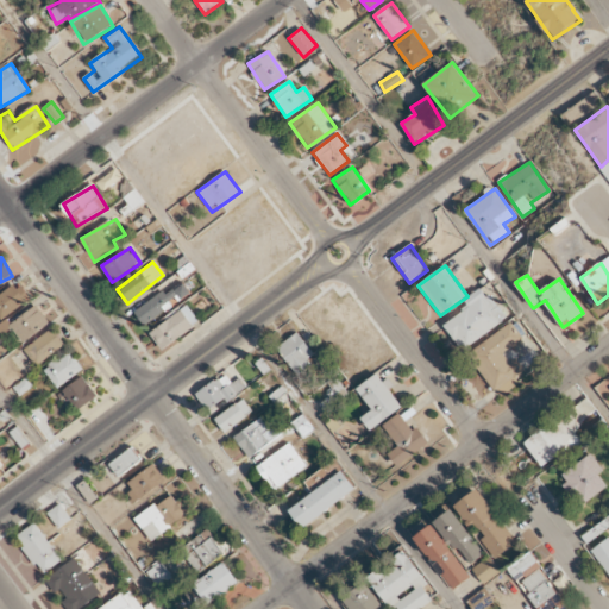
[(190,293),(181,280),(136,313),(145,326),(190,293)]
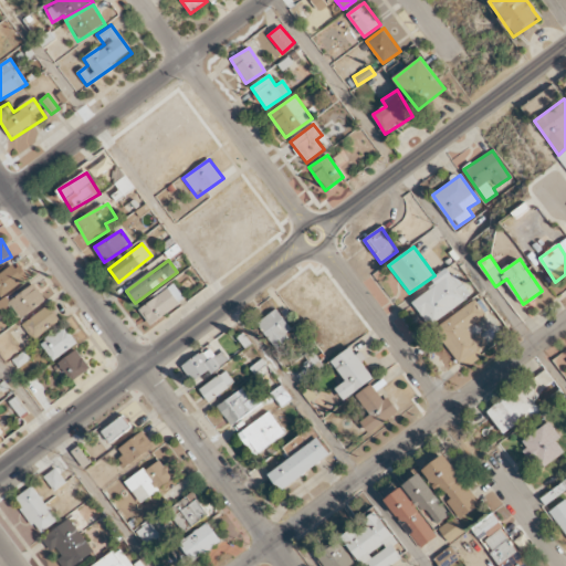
[(16,262),(0,273),(0,295),(1,297),(28,279),(16,262)]
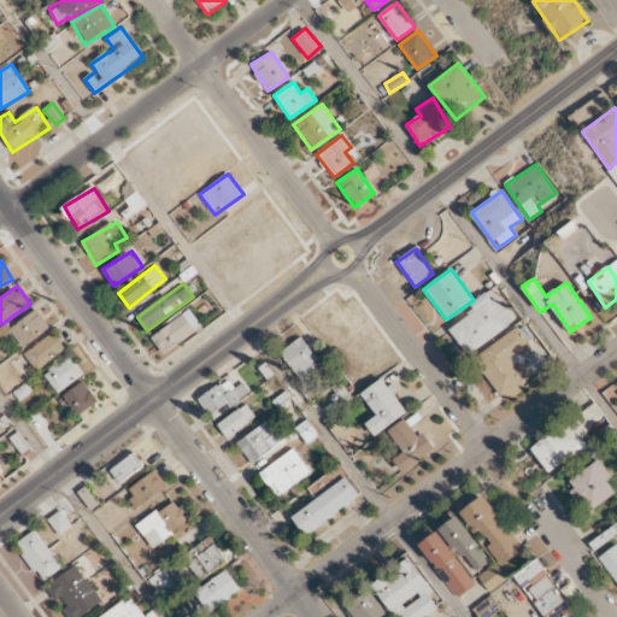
[(475,311),(450,329),(466,354),(511,323),(488,291),(469,304),(475,311)]
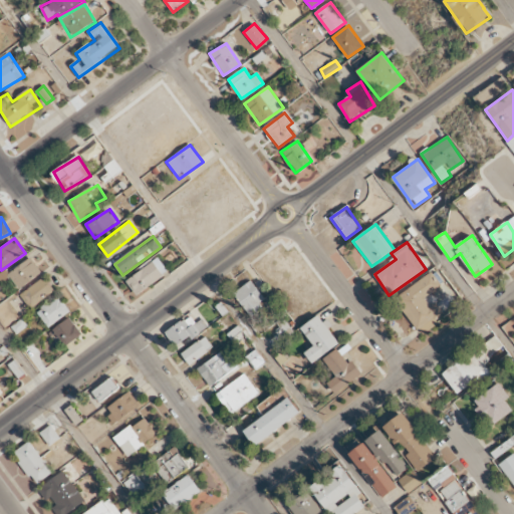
[(126,281),(137,295),(169,271),(158,257),(126,281)]
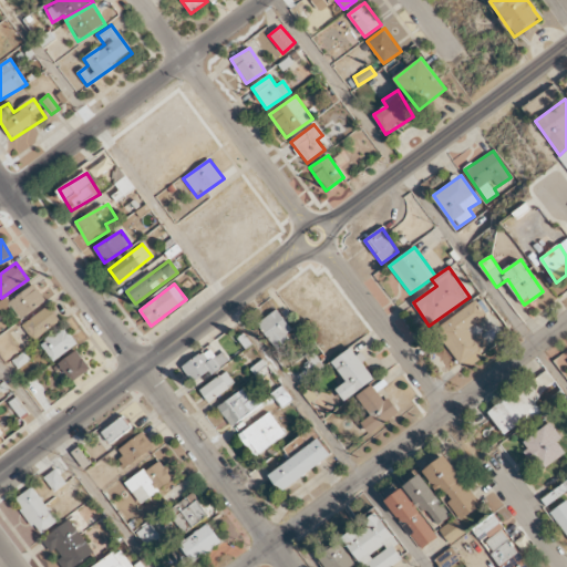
[(7,297),(0,301),(0,316),(13,308),(21,319),(47,302),(34,285),(10,301),(7,297)]
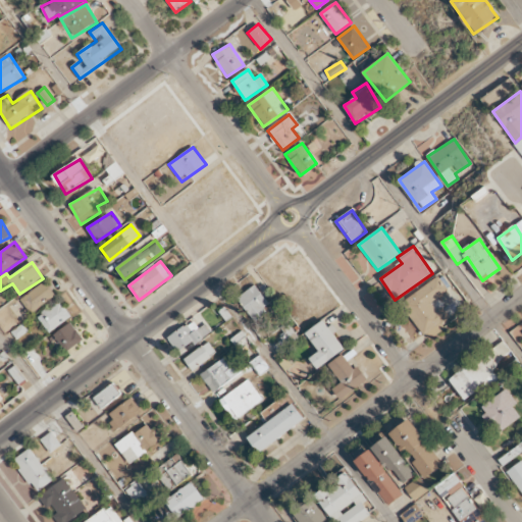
[(447,291),(437,276),(400,302),(422,334),(449,317),(441,307),(436,310),(430,302),(447,291)]
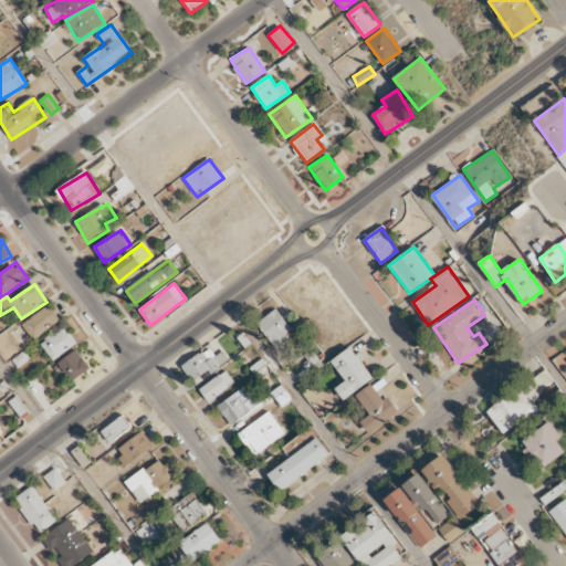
[(33,339),(61,321),(50,305),(22,324),(33,339)]
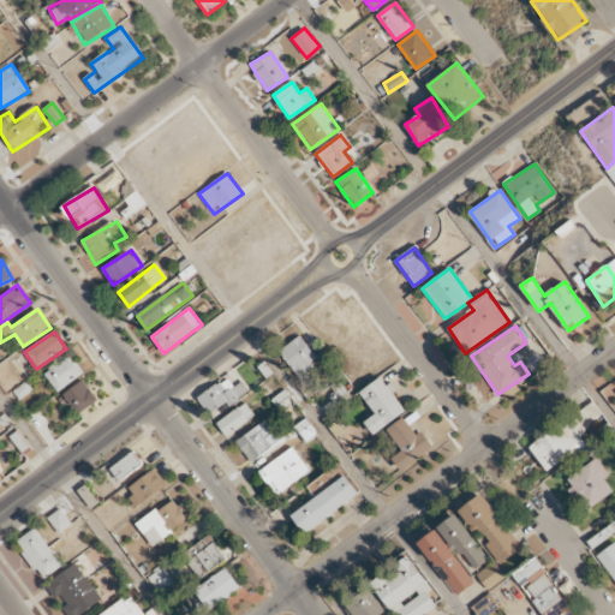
[(314,370),(309,363),(316,359),(302,335),(281,347),(299,378),(314,370)]
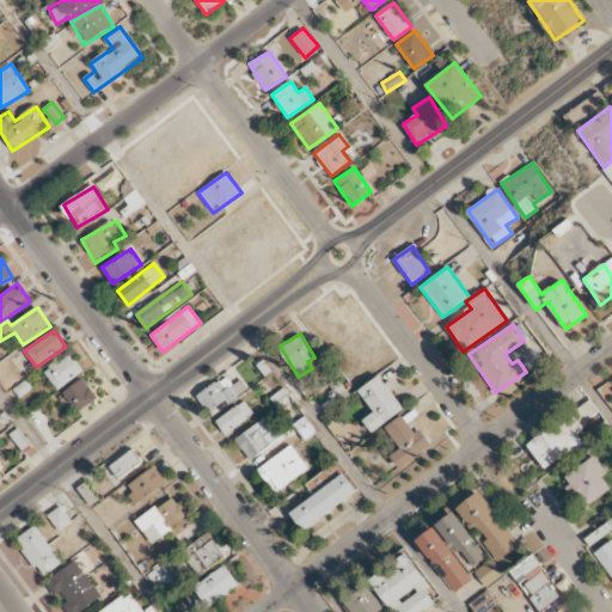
[(44,369),(56,390),(84,372),(71,353),(44,369)]
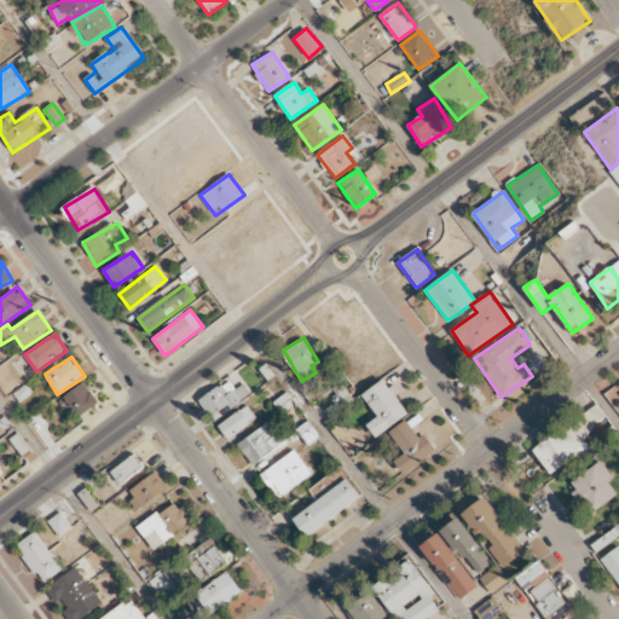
[(377,417),(366,424),(376,437),(410,414),(386,379),(362,394),(377,417)]
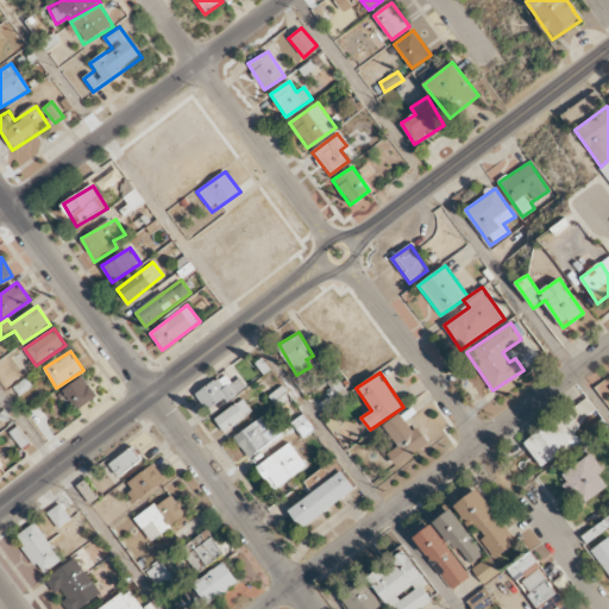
[(98,396),(83,376),(62,390),(76,410),(98,396)]
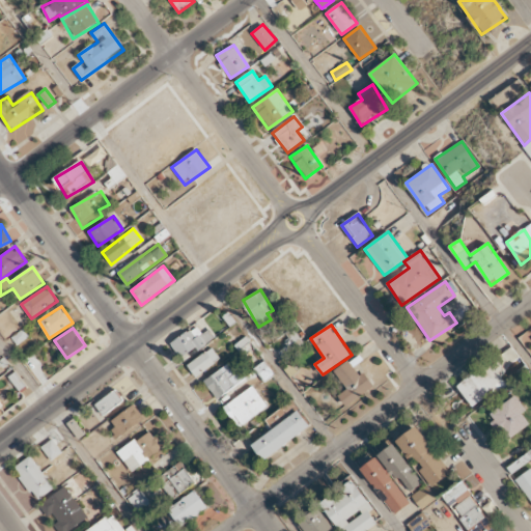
[(173,338),(179,357),(216,343),(211,329),(200,333),(199,329),(173,338)]
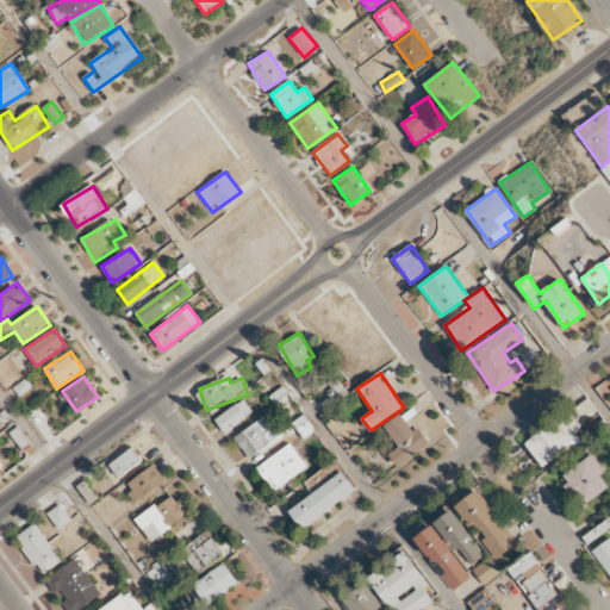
[(521,384),(517,378),(497,390),(500,397),(521,384)]
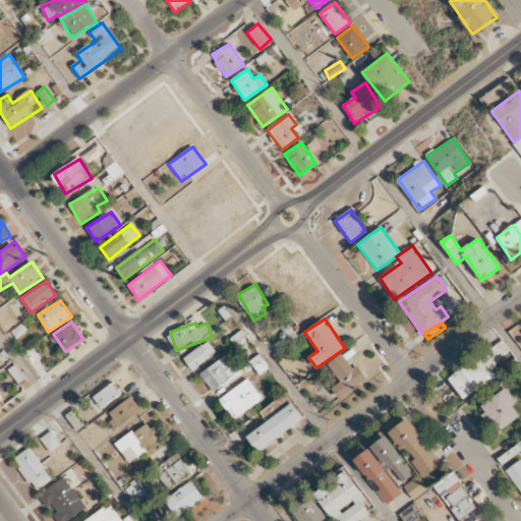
[(281,328),(284,334),(276,338),(281,347),(297,338),(290,324),(281,328)]
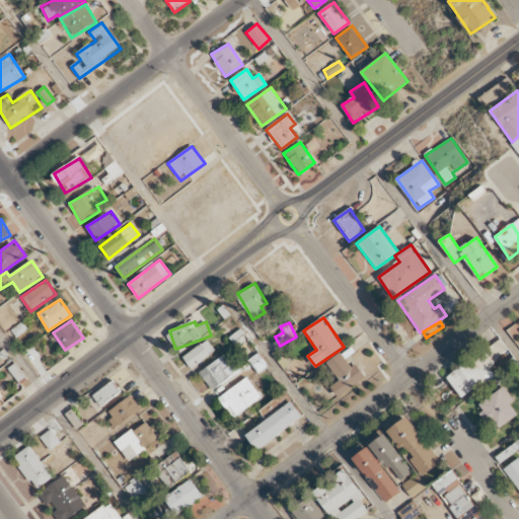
[(494,376),(487,366),(508,351),(500,339),(445,377),(461,399),(494,376)]
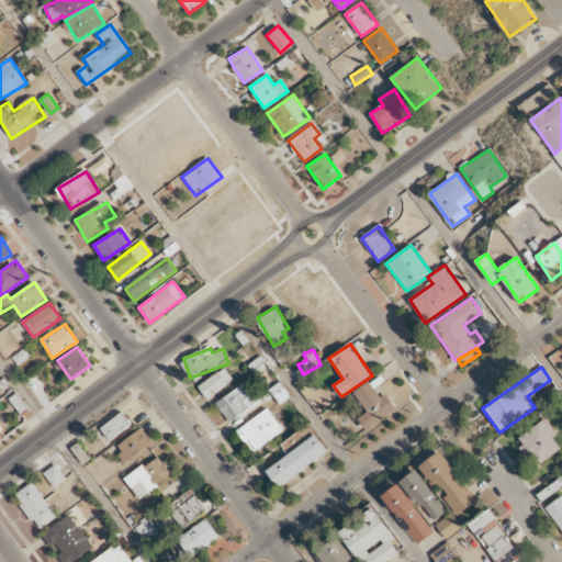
[(198,385),(206,398),(233,381),(225,368),(198,385)]
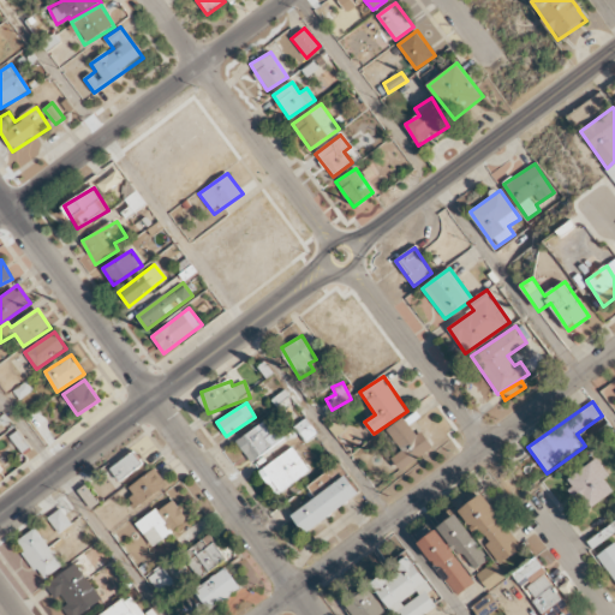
[(402,451),(392,458),(401,471),(434,447),(422,430),(417,434),(404,417),(387,429),(402,451)]
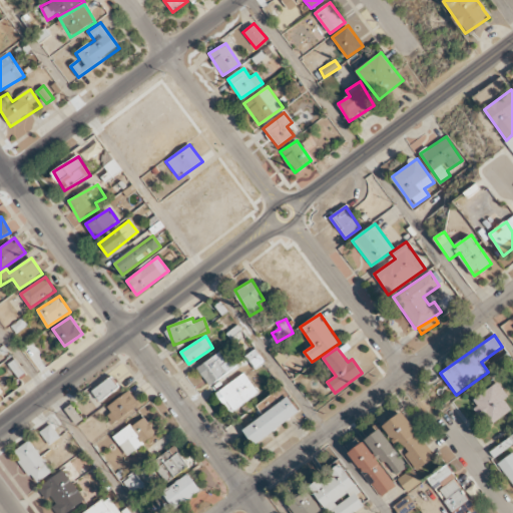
[(265,362),(255,349),(245,356),(254,369),(265,362)]
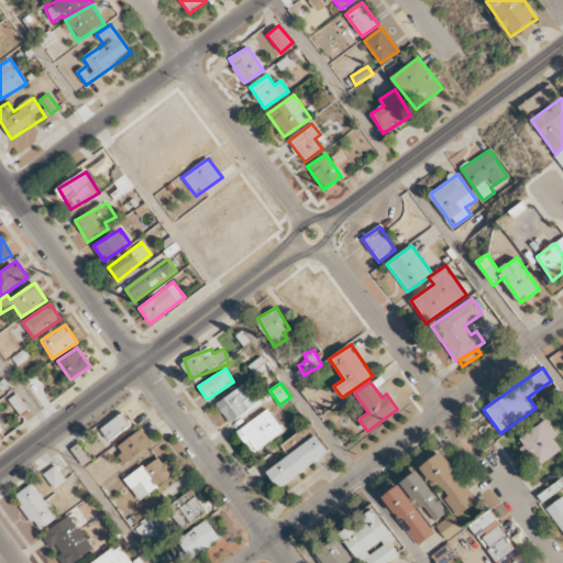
[(253,389),(249,393),(243,385),(216,404),(230,423),(262,400),(253,389)]
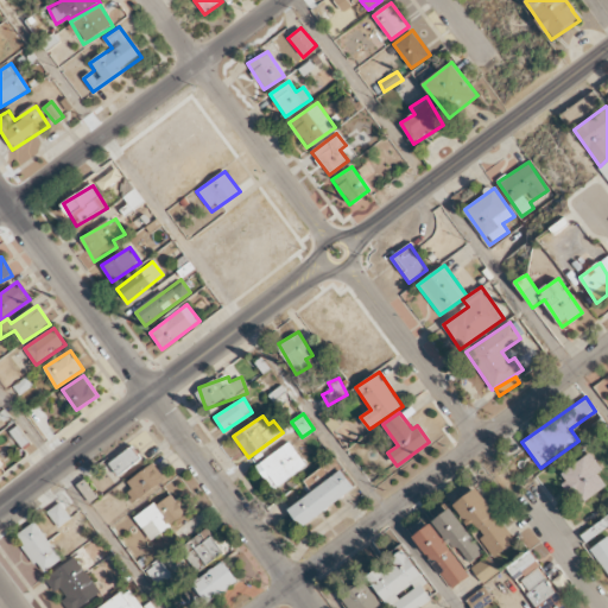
[(265,477),(265,476),(274,489),(306,466),(289,442),(257,466),(265,477)]
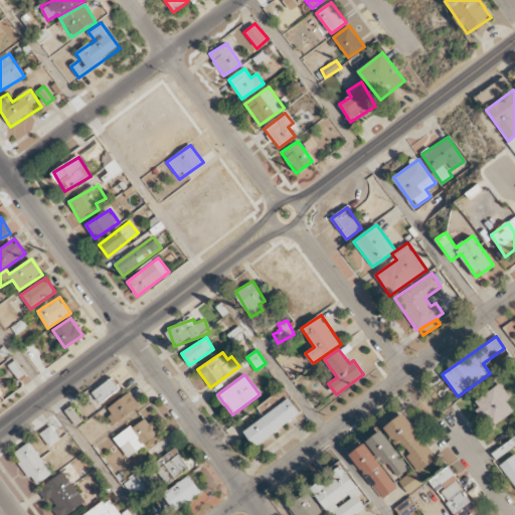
[(93,392),(101,402),(120,388),(113,377),(93,392)]
